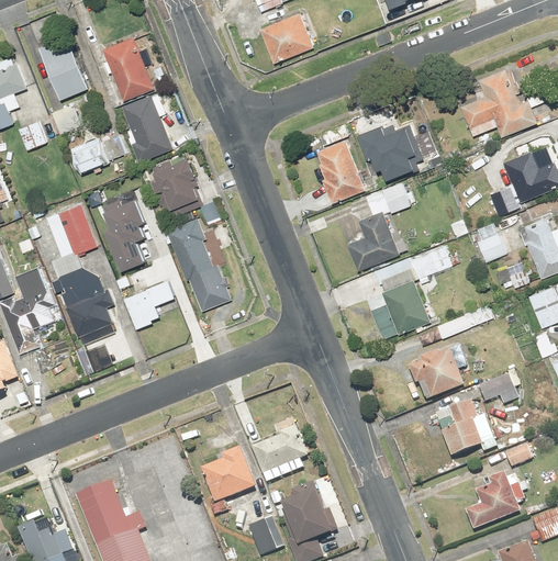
[(289,0),(256,0),(260,12),(289,0)]
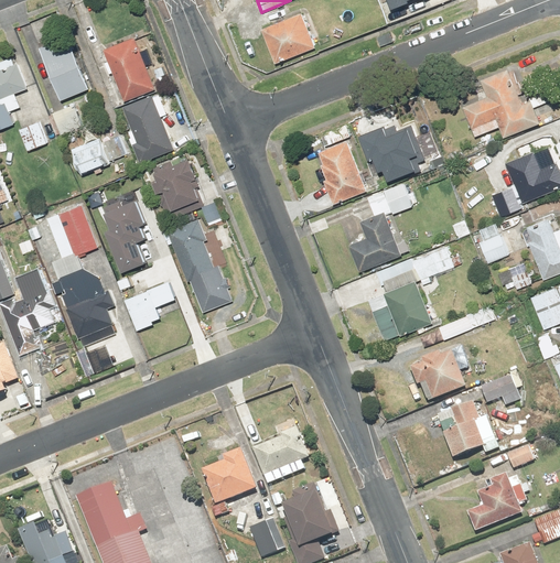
[(270,26),(262,30),(276,63),(315,46),(300,9),(269,22),(270,26)]
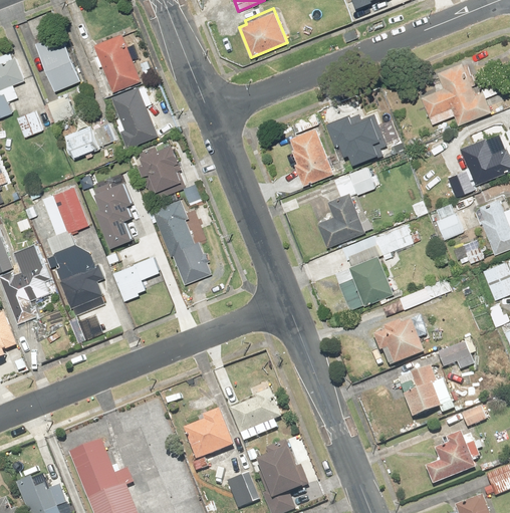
[(62,31),(36,42),(48,68),(46,69),(55,90),(83,77),(62,31)]
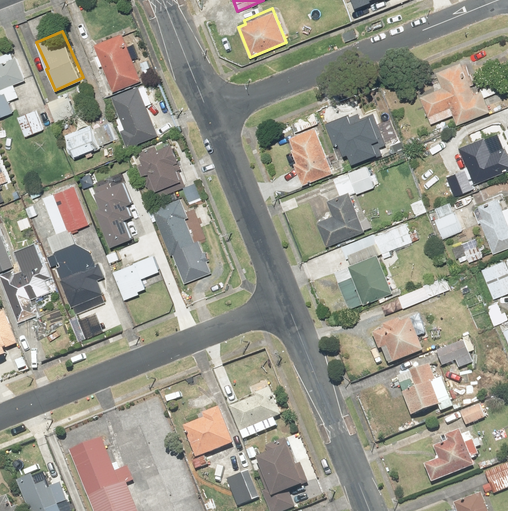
[(122,34),(94,45),(112,91),(140,80),(122,34)]
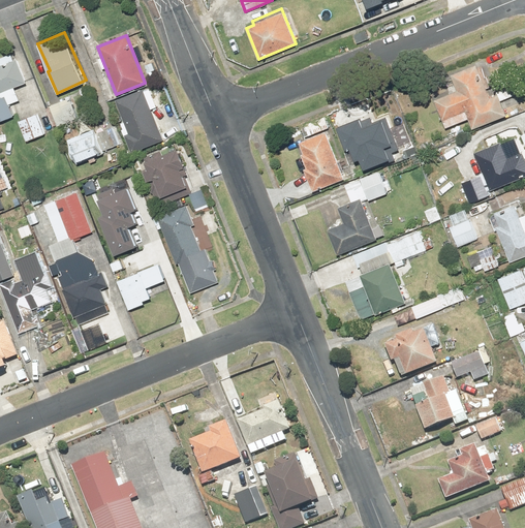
[(0,91),(26,81),(17,58),(12,60),(10,54),(0,58),(0,91)]
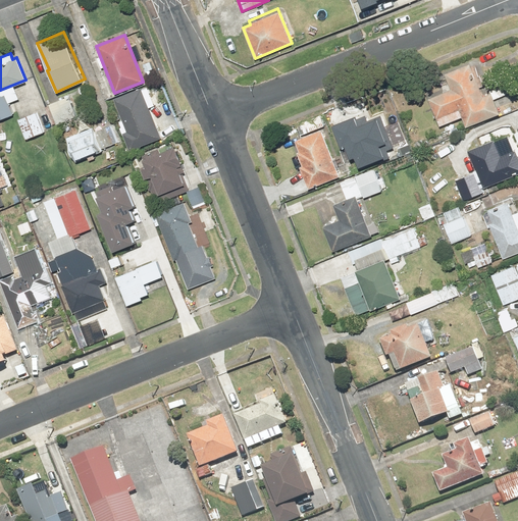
[(451,89),(428,98),(439,125),(462,116),(466,125),(501,110),(494,92),(485,96),(471,63),(445,75),(451,89)]
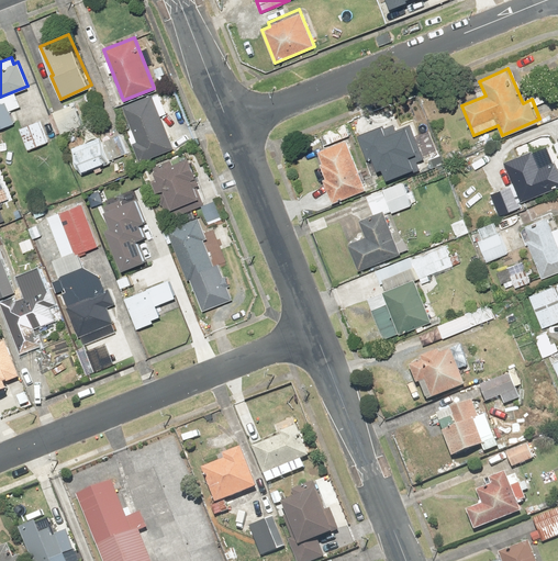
[(157,92),(123,107),(133,131),(125,134),(137,164),(174,149),(170,142),(181,137),(170,110),(165,112),(157,92)]
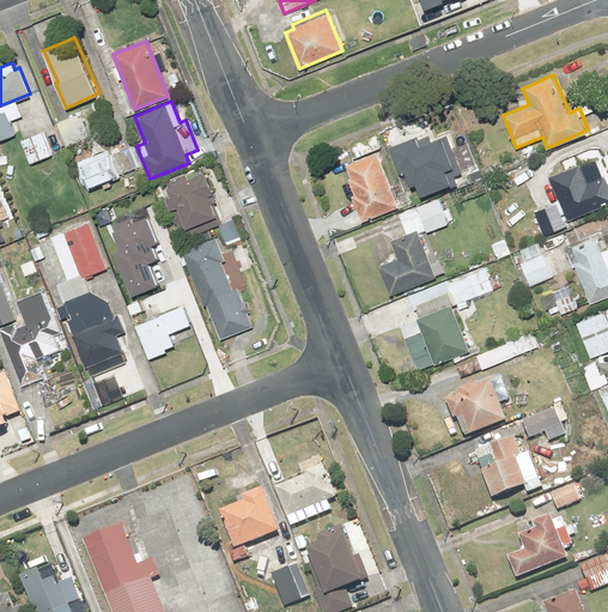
[(0,140),(14,134),(10,120),(20,115),(14,102),(0,107),(0,140)]
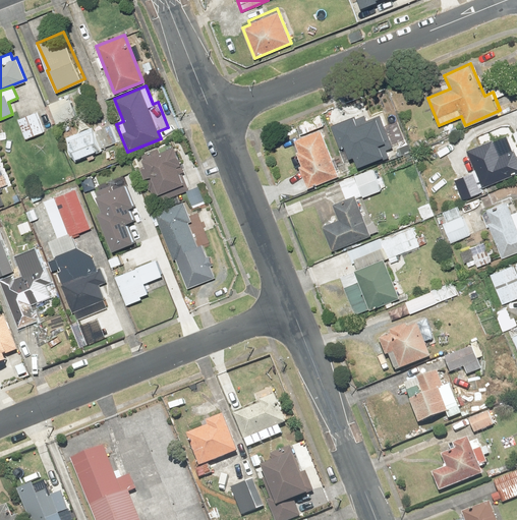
[(75,115),(67,96),(43,106),(52,125),(75,115)]
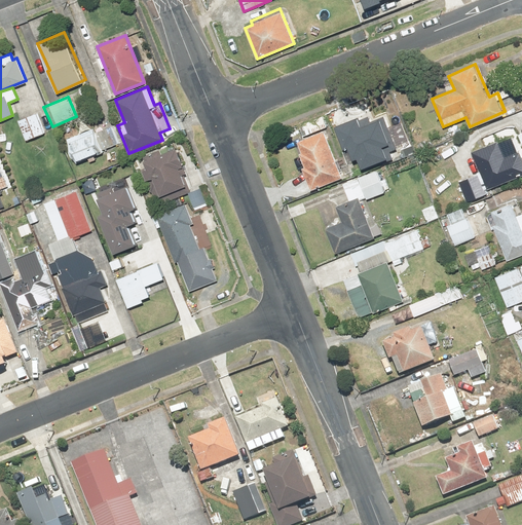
[(333,121),(341,145),(348,142),(353,158),(359,156),(362,166),(388,157),(385,149),(390,147),(379,115),(367,119),(364,110),(333,121)]
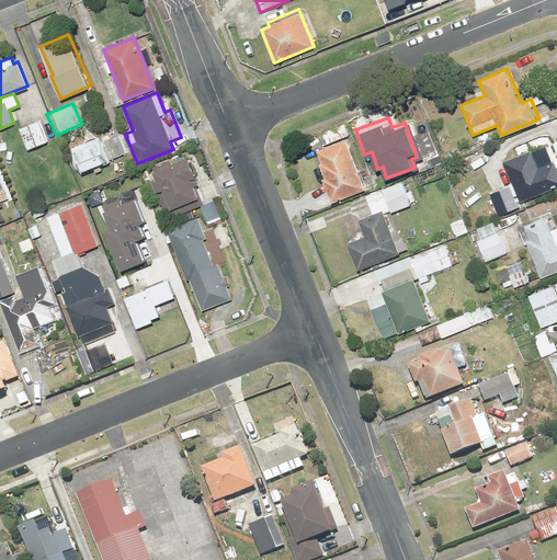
[(36,121),(19,128),(27,150),(46,143),(36,121)]
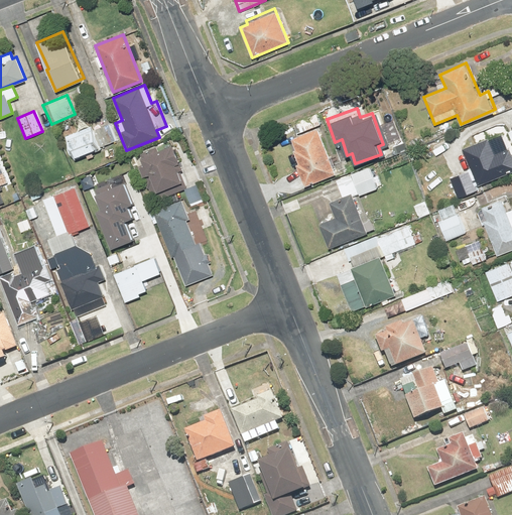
[(92,130),(90,126),(65,136),(73,158),(116,141),(109,123),(92,130)]
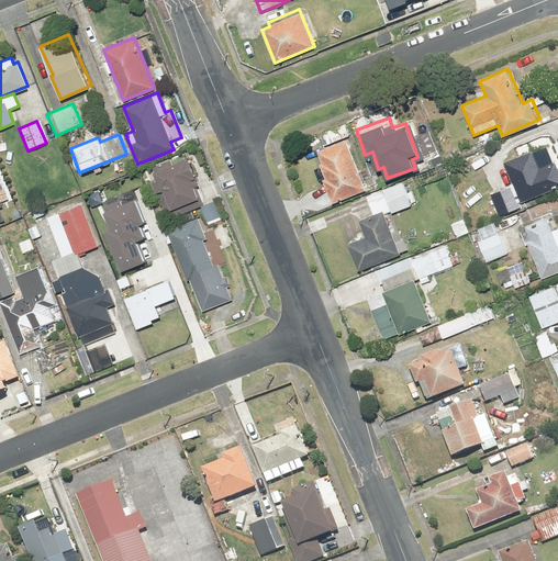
[(365,190),(345,139),(317,150),(323,163),(320,164),(325,177),(323,178),(333,202),(365,190)]
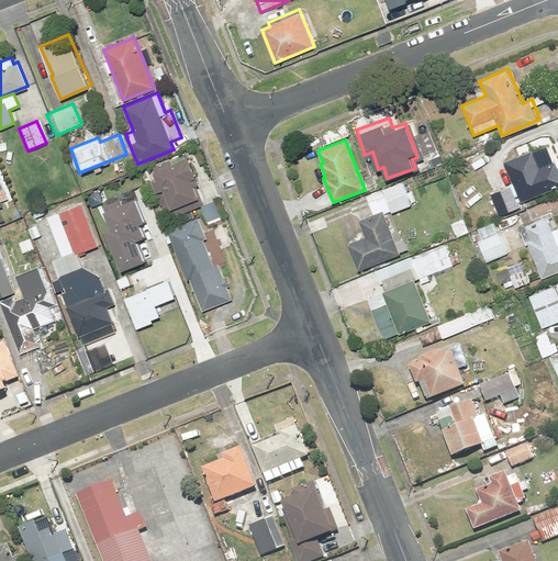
[(539,167),(533,149),(503,161),(512,184),(489,193),(498,216),(520,208),(519,202),(557,186),(557,163),(557,160),(539,167)]
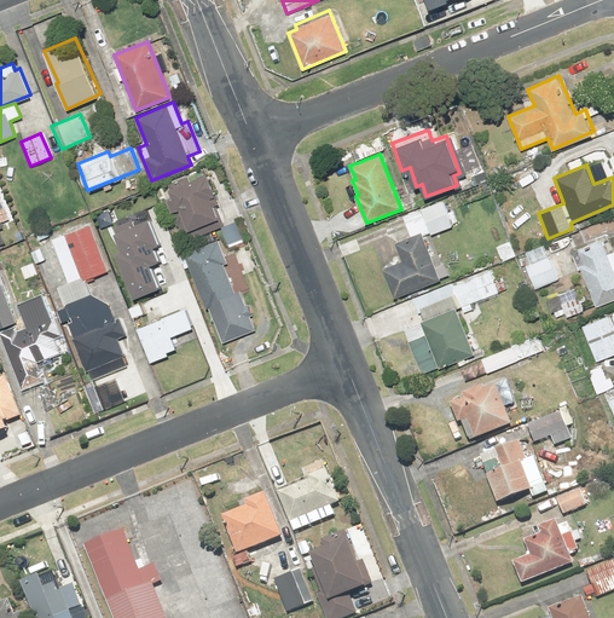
[(195,175),(171,185),(174,194),(168,196),(174,213),(184,209),(191,227),(220,215),(215,203),(220,202),(215,190),(220,189),(213,169),(195,177),(195,175)]
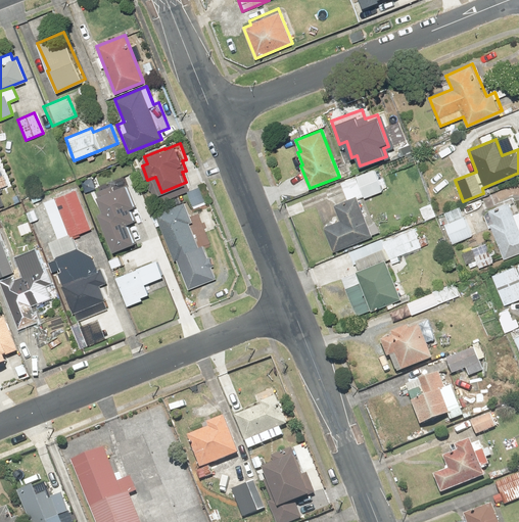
[(364,198),(383,190),(374,169),(340,183),(346,199),(333,204),(339,220),(322,227),(332,252),(378,234),(370,215),(366,217),(358,199),(364,196),(364,198)]
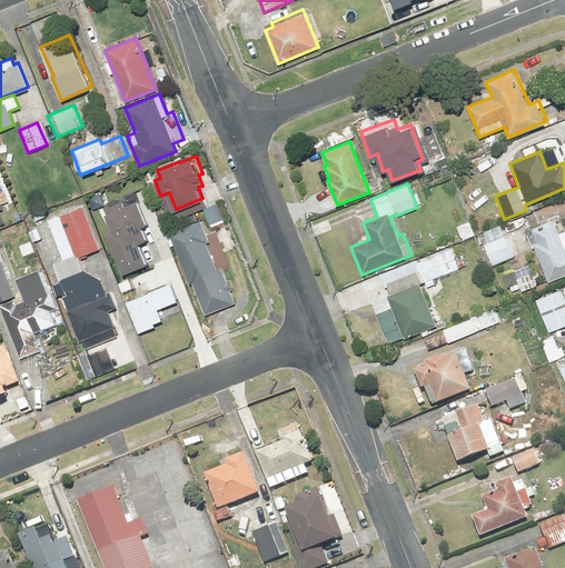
[(152,223),(141,196),(135,198),(136,201),(122,207),(120,200),(103,207),(111,229),(109,230),(125,272),(149,263),(141,241),(150,239),(145,226),(152,223)]
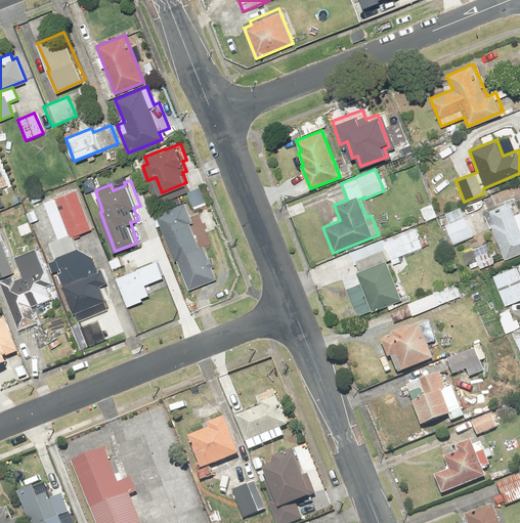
[(91,229),(76,190),(68,193),(67,190),(56,194),(57,197),(43,202),(57,241),(45,245),(48,253),(43,255),(51,274),(55,272),(75,323),(105,312),(102,302),(105,301),(100,287),(107,284),(101,268),(96,269),(86,243),(81,245),(78,234),(91,229)]
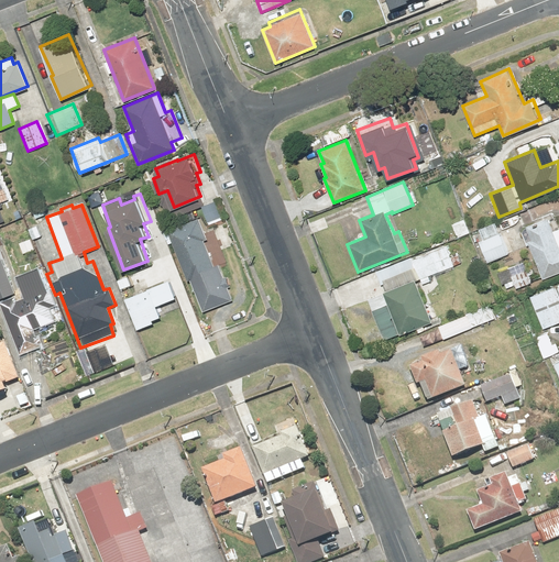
[(200,217),(167,231),(188,281),(190,281),(204,311),(232,300),(227,288),(230,286),(226,276),(225,277),(219,264),(214,266),(203,240),(208,238),(200,217)]
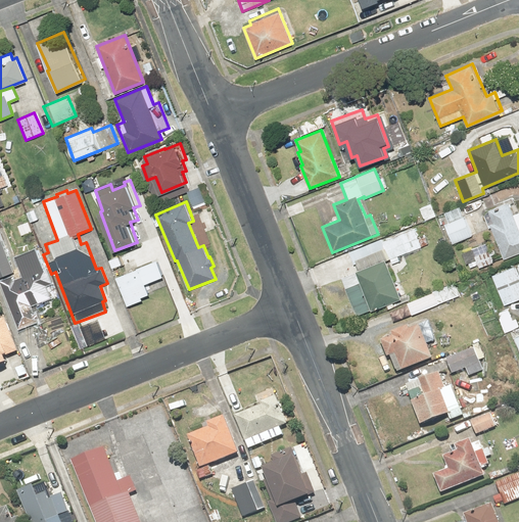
[(488,212),(483,215),(488,229),(491,228),(503,259),(518,252),(518,211),(515,214),(510,201),(487,209),(488,212)]
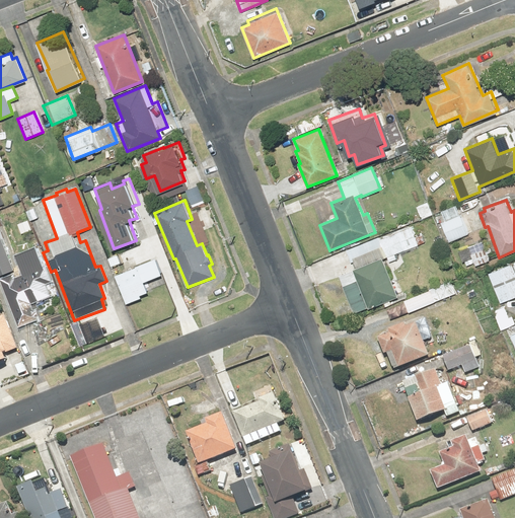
[(425,203),(415,208),(421,221),(431,216),(425,203)]
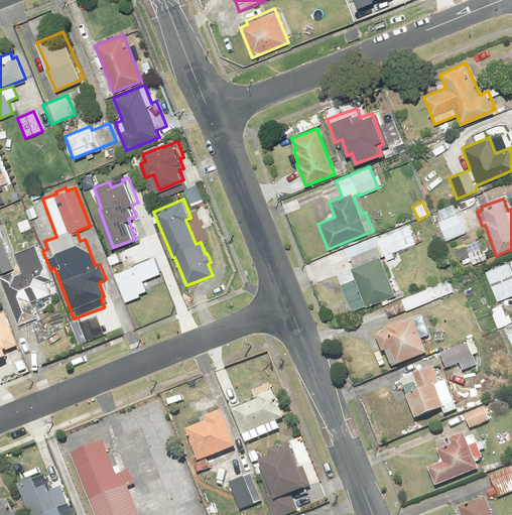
[(457,214),(454,205),(438,210),(441,220),(438,221),(445,240),(466,233),(459,214),(457,214)]
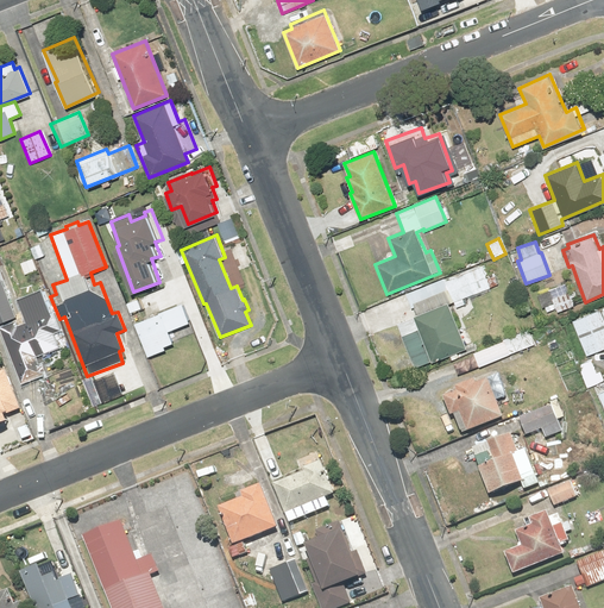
[(470,352),(450,302),(452,302),(455,309),(465,305),(463,300),(498,286),(495,277),(489,280),(483,267),(445,282),(444,279),(404,294),(410,308),(414,307),(417,314),(396,323),(414,367),(429,361),(429,363),(447,356),(448,361),(470,352)]
